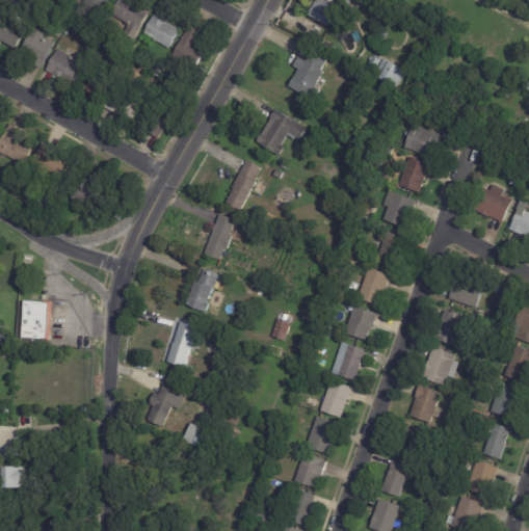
[(110,0),(103,15),(93,8),(90,12),(80,7),(84,0),(110,0)]
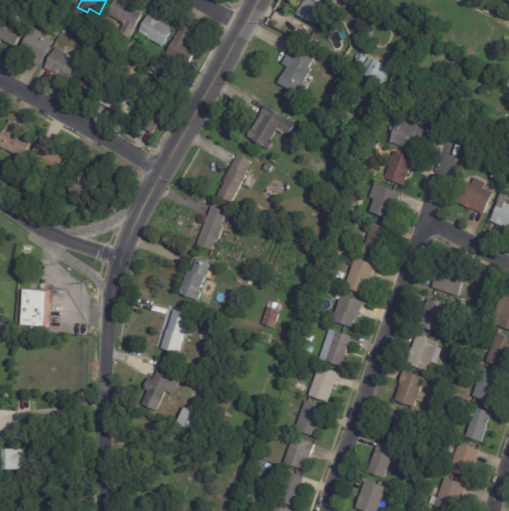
[(132,0),(129,5),(142,13),(128,39),(117,33),(123,24),(106,14),(113,0),(132,0)]
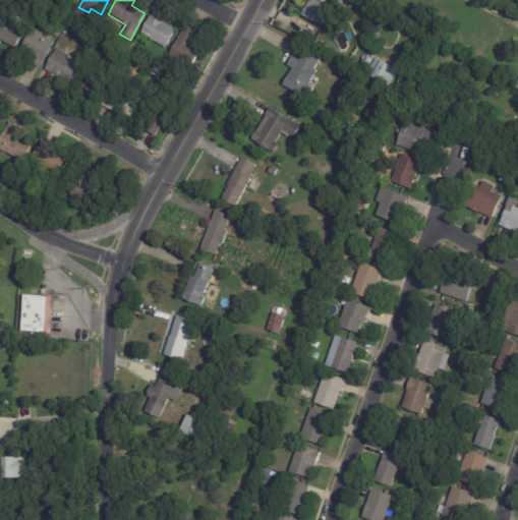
[(332,0),(334,1),(326,16),(325,16),(321,23),(301,13),(307,0),(332,0)]
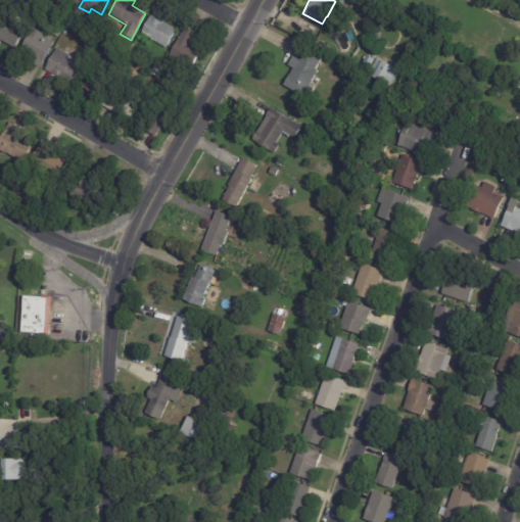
[(154,9),(169,17),(166,22),(177,30),(166,48),(140,33),(153,8),(154,9)]
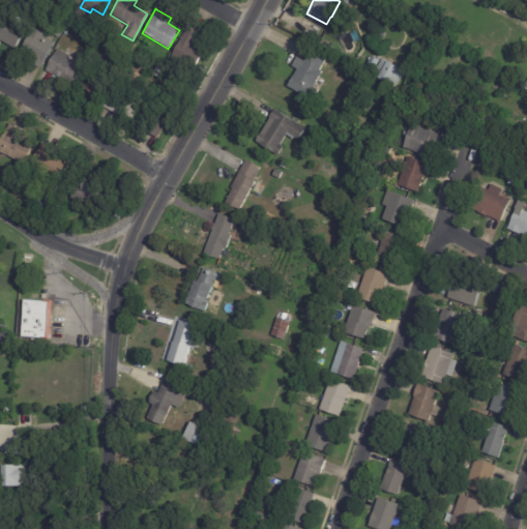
[(0,18),(25,33),(15,49),(1,40),(0,41),(0,18)]
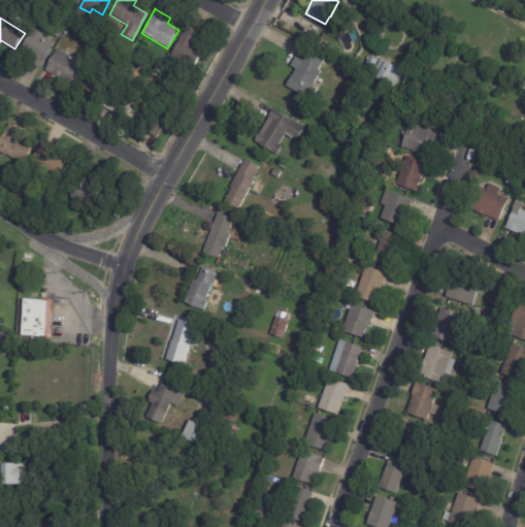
[(93,32),(86,28),(92,18),(99,22),(93,32)]
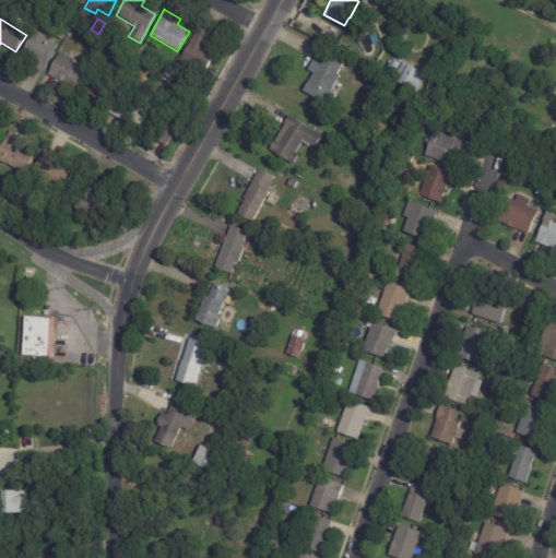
[(62,39),(56,36),(61,24),(68,27),(62,39)]
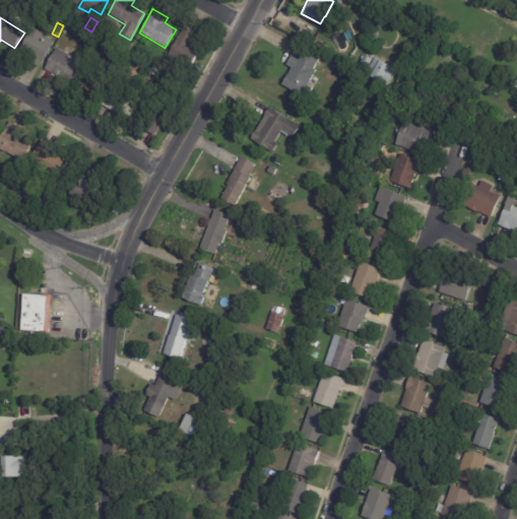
[(194,33),(196,34),(189,45),(200,51),(193,65),(170,53),(184,26),(194,33)]
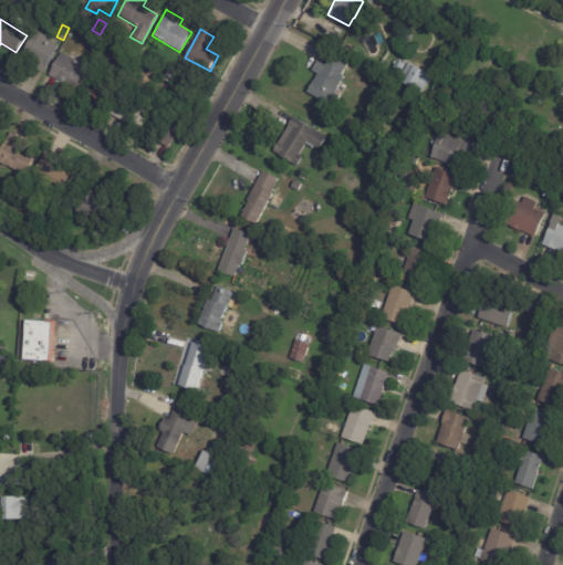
[(58,45),(43,73),(22,62),(38,31),(49,37),(48,40),(58,45)]
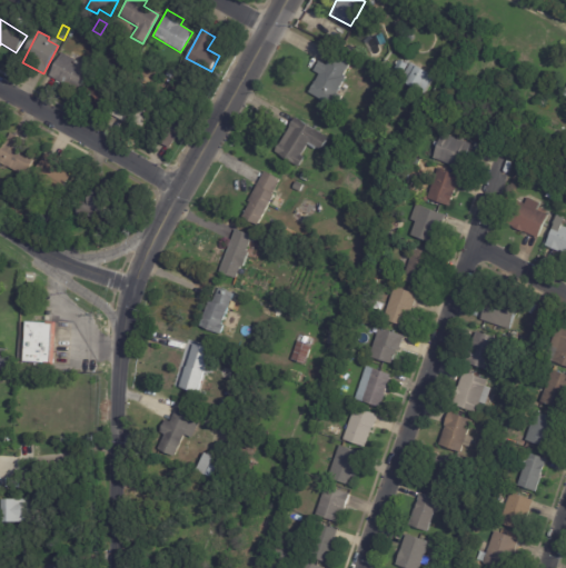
[(449,32),(457,36),(455,41),(447,38),(449,32)]
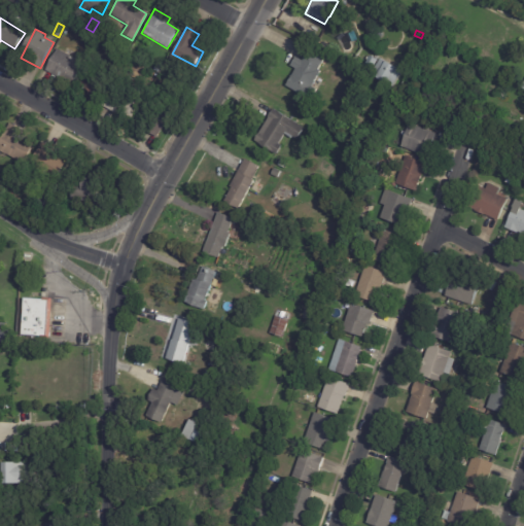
[(54,76),(44,71),(57,48),(74,58),(75,56),(85,62),(72,86),(54,76)]
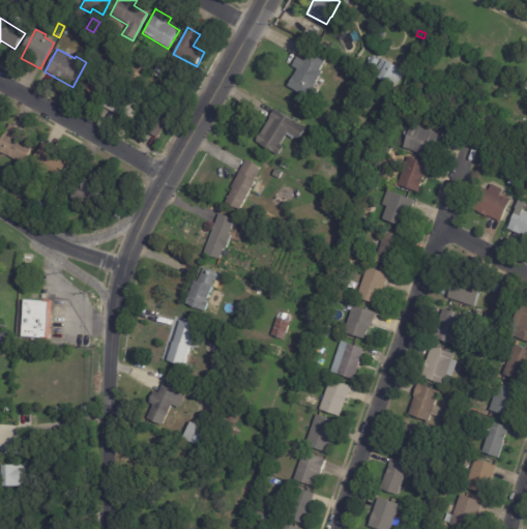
[(319,78),(314,87),(318,90),(312,100),(287,85),(297,68),(292,65),(297,57),(303,60),(310,49),(326,59),(320,69),(322,71),(319,78)]
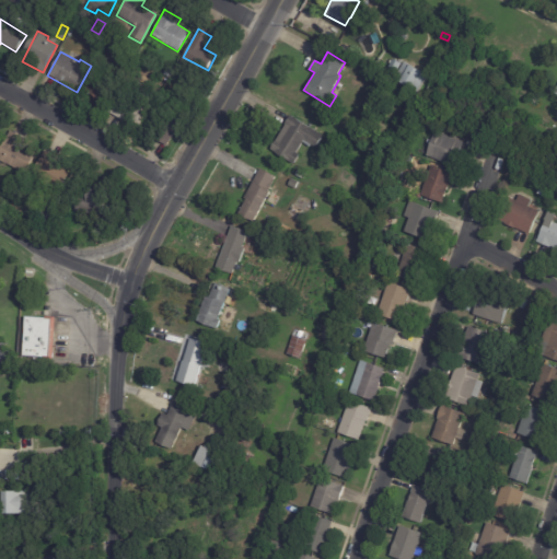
[(404,60),(428,72),(419,89),(395,77),(404,60)]
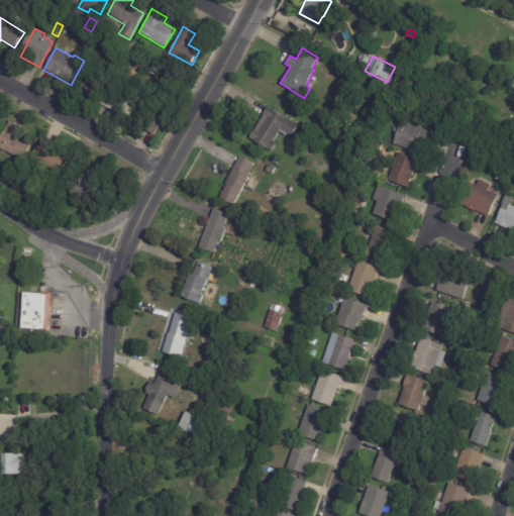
[(358,68),(350,64),(355,57),(363,61),(358,68)]
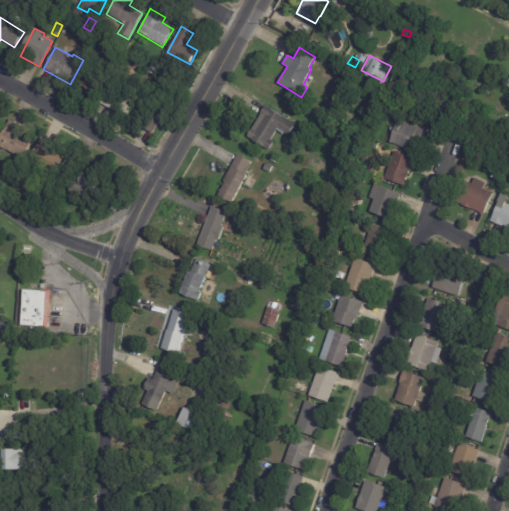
[(91,99),(81,94),(85,88),(75,82),(87,59),(109,71),(94,100),(91,99)]
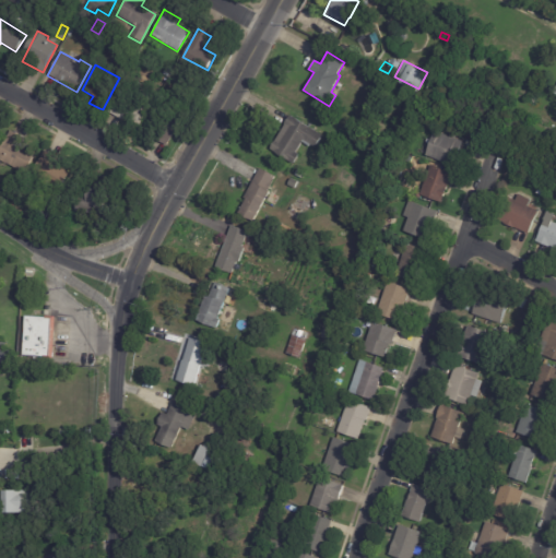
[(165,66),(170,69),(166,76),(161,73),(165,66)]
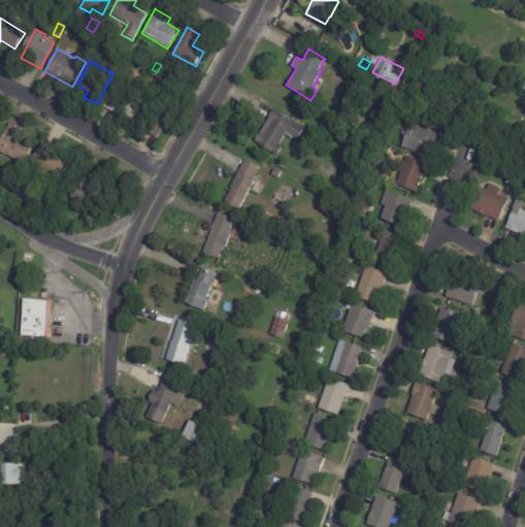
[(113,112),(100,105),(111,84),(122,90),(126,83),(145,93),(131,121),(119,114),(122,109),(117,107),(113,112)]
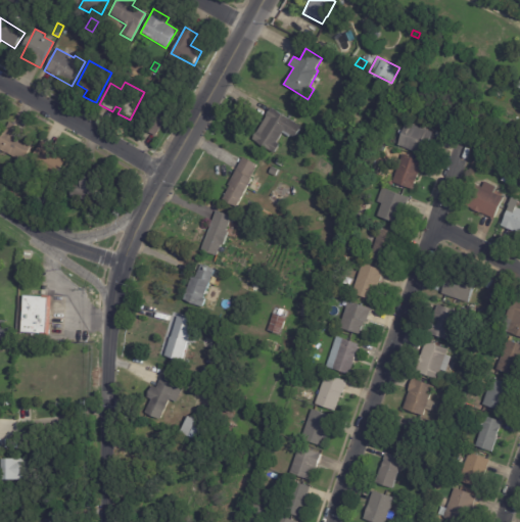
[(173,103),(154,136),(143,129),(151,115),(141,109),(147,98),(158,104),(162,97),(173,103)]
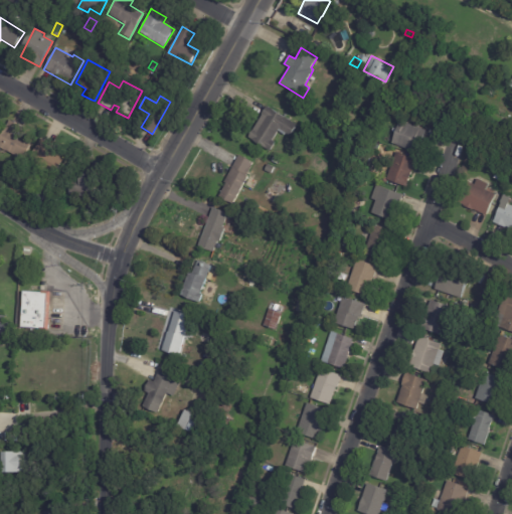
[(261,116),(263,114),(262,113),(267,105),(298,125),(292,135),(280,128),(273,140),(276,141),(270,150),(248,136),(261,116)]
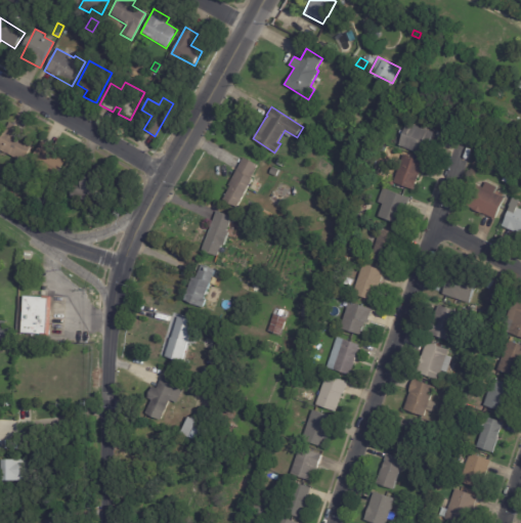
[(433,133),(425,155),(398,144),(406,121),(434,131),(433,133)]
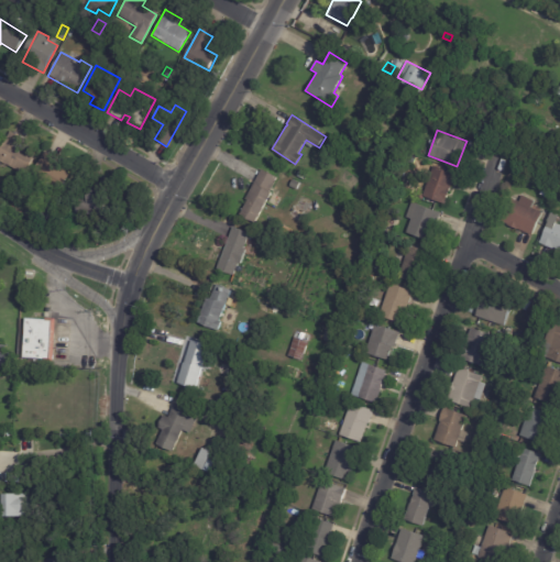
[(11,132),(24,140),(21,146),(36,155),(26,175),(23,174),(19,182),(0,172),(3,166),(0,164),(0,150),(10,132),(11,132)]
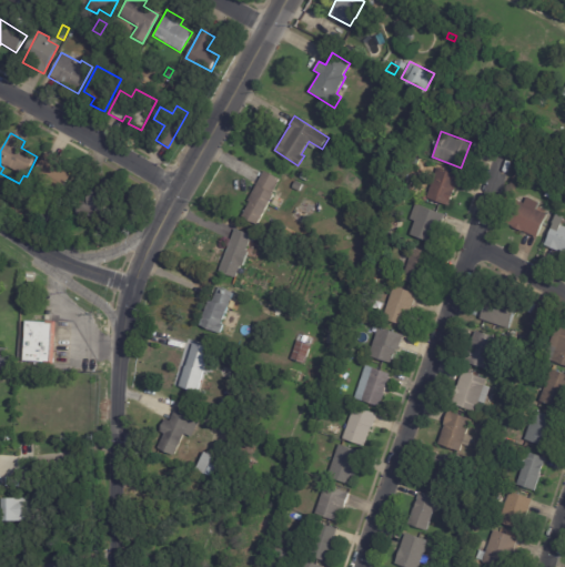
[(44,154),(59,162),(56,169),(69,176),(59,196),(30,181),(43,154),(44,154)]
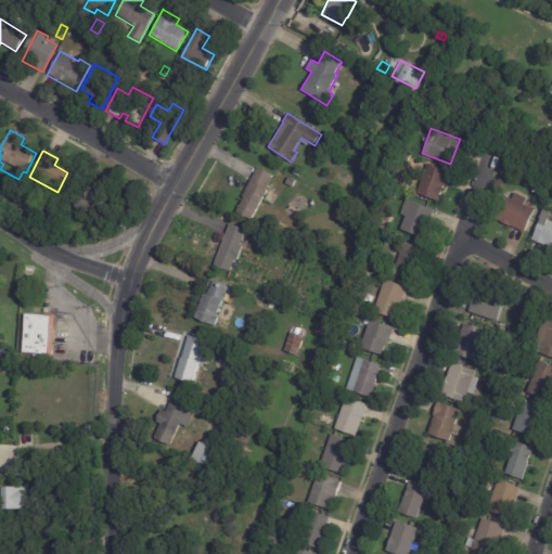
[(375,156),(389,165),(386,170),(383,168),(379,176),(366,167),(370,159),(372,162),(375,156)]
